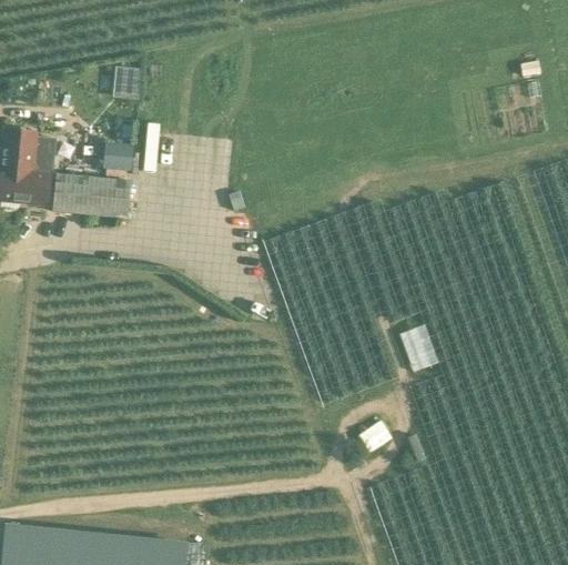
[(523,76),(539,73),(538,61),(520,63),(523,76)]
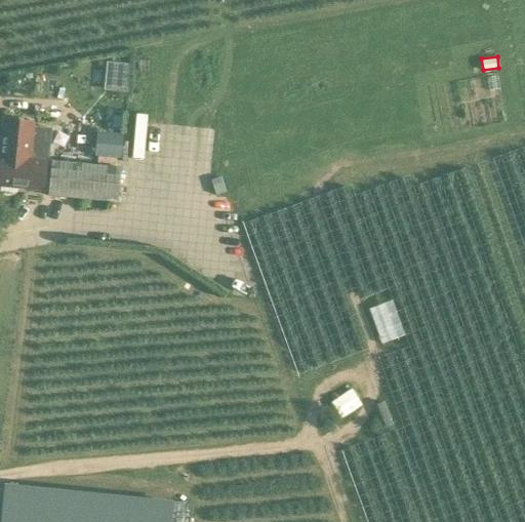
[(199,178),(202,112),(138,109),(136,160),(152,160),(152,167),(170,168),(170,177),(199,178)]
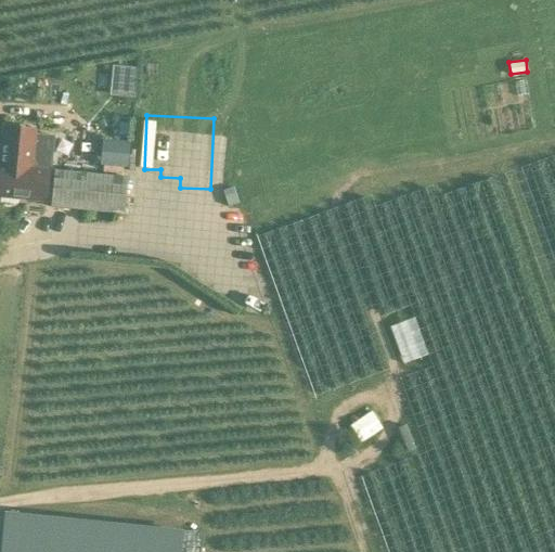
[(4,125),(0,163),(0,193),(44,197),(47,168),(44,168),(47,150),(51,151),(53,133),(33,132),(33,128),(4,125)]
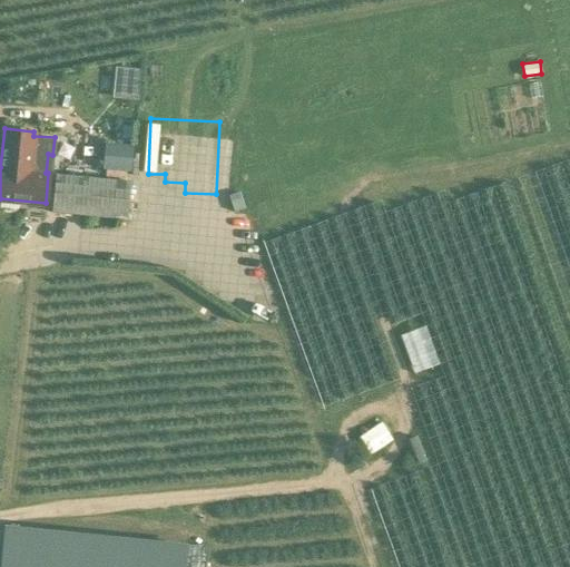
[(133,145),(105,142),(102,167),(130,170),(133,145)]
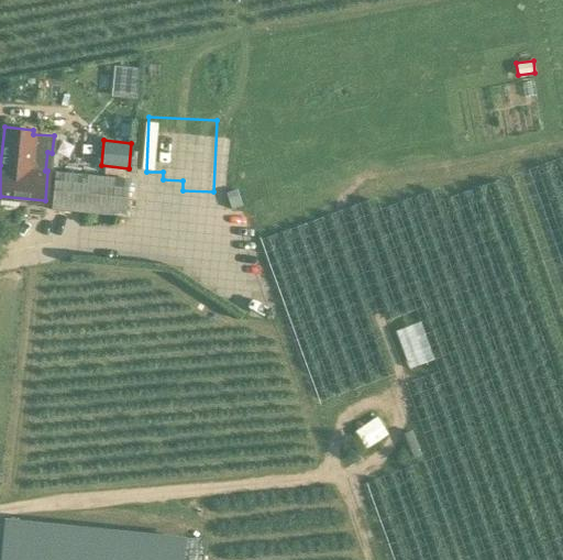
[(51,208),(124,216),(129,178),(55,171),(51,208)]
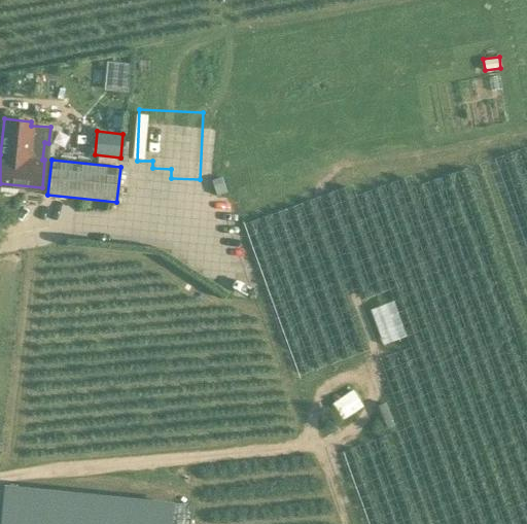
[(211,178),(216,194),(226,190),(221,175),(211,178)]
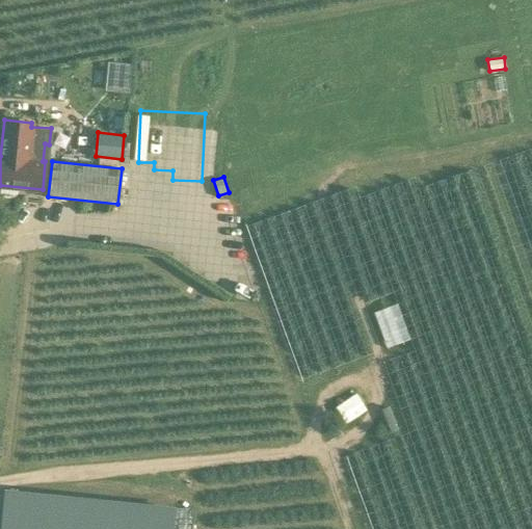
[(360,391),(339,401),(344,412),(365,401),(360,391)]
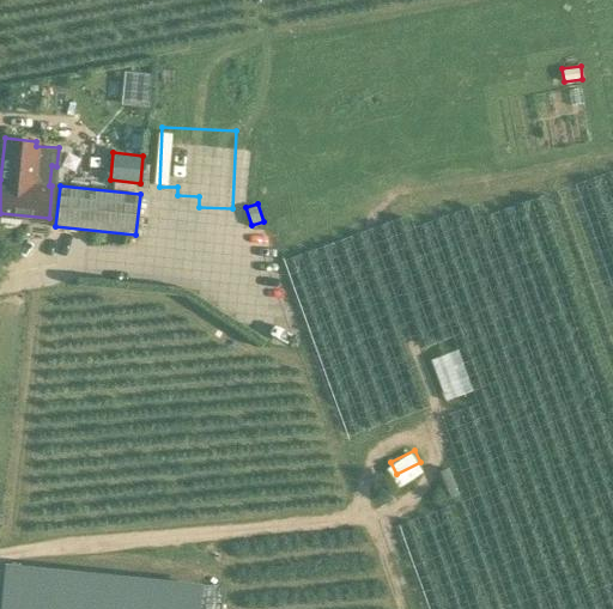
[(7,564),(2,608),(195,608),(198,583),(7,564)]
